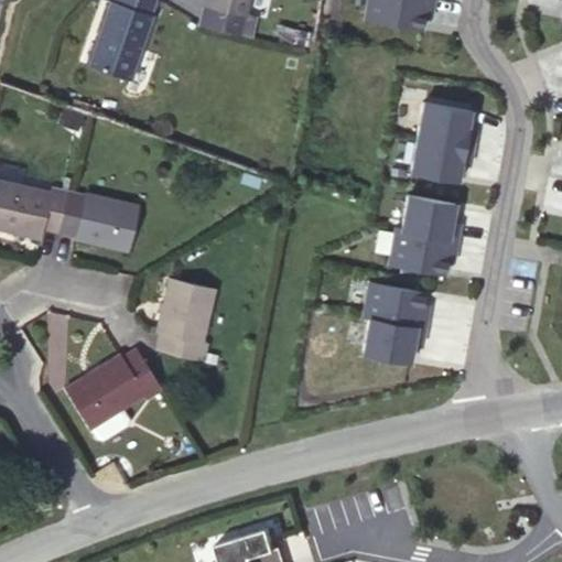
[(159,0),(115,0),(114,3),(111,2),(98,36),(103,38),(93,66),(133,80),(155,18),(153,17),(159,0)]
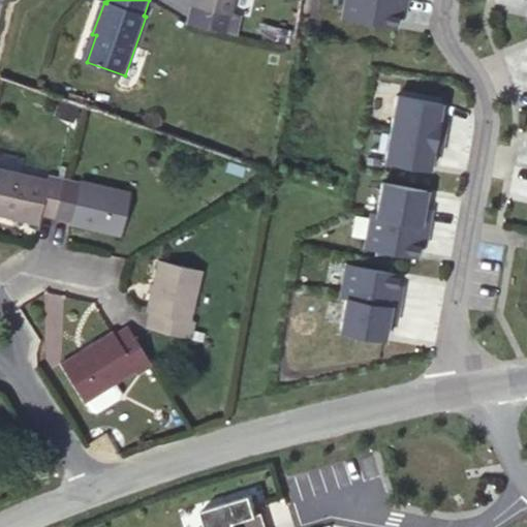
[(233,0),(192,0),(187,25),(236,36),(240,18),(229,16),(233,0)]
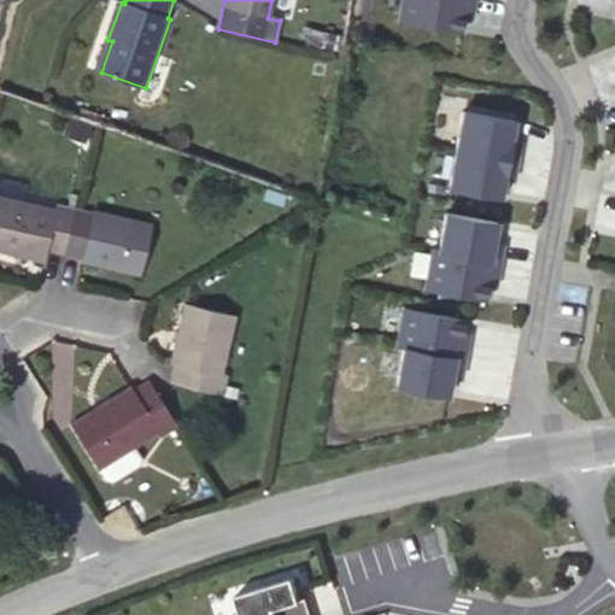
[(478,0),(405,0),(402,21),(466,33),(468,19),(469,12),(476,13),(478,0)]
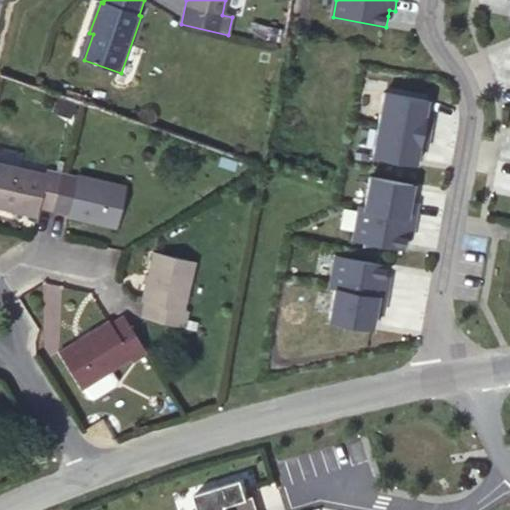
[(281,30),(255,25),(252,38),(278,44),(281,30)]
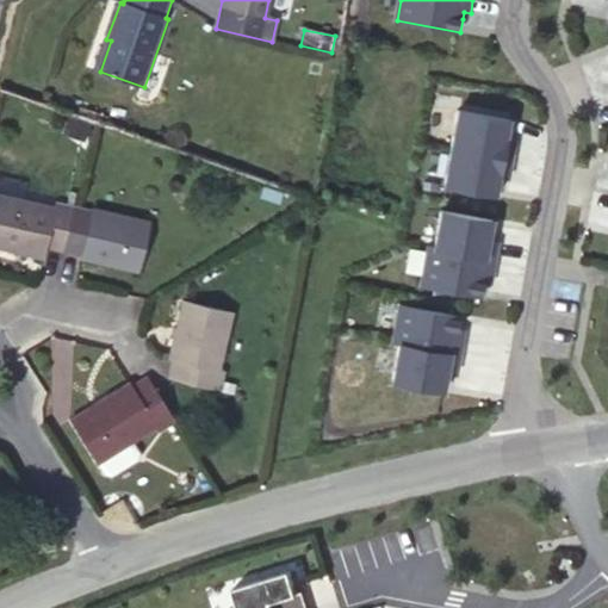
[(512,121),(460,111),(453,148),(515,160),(517,142),(508,141),(512,121)]
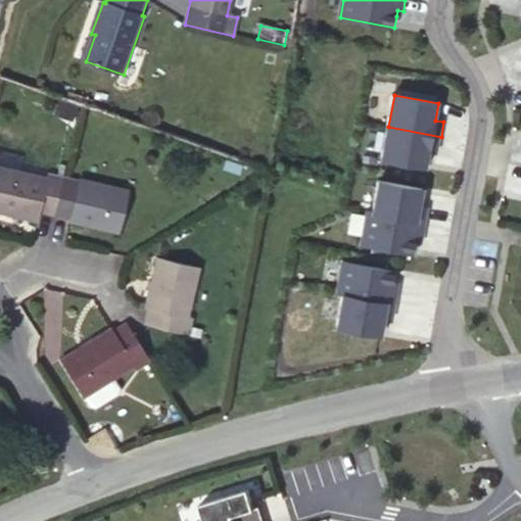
[(388,127),(382,126),(376,158),(427,168),(430,151),(438,152),(441,137),(388,127)]
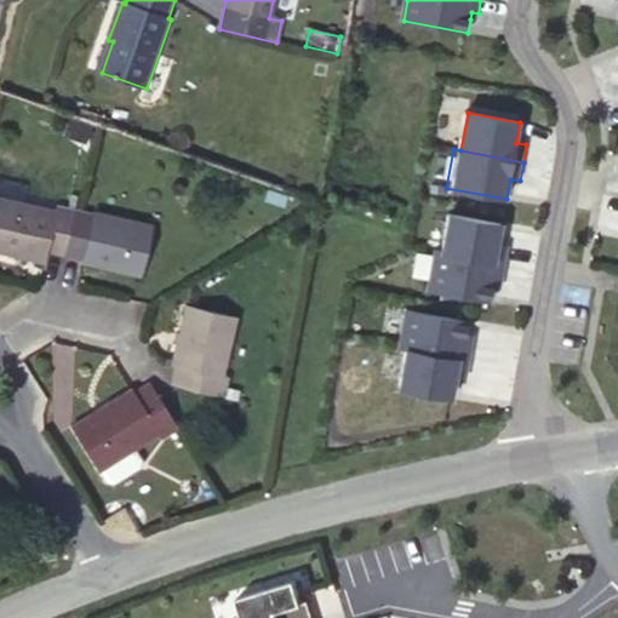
[(64,256),(75,211),(58,207),(56,212),(0,199),(0,252),(44,263),(46,252),(64,256)]
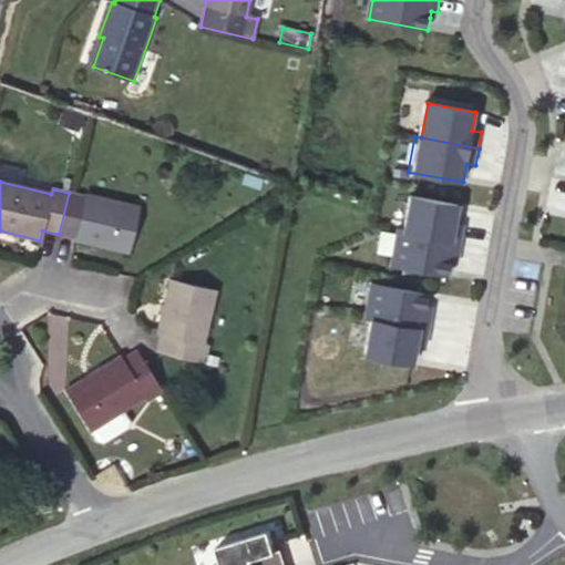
[(86,196),(69,193),(59,234),(76,239),(76,242),(129,254),(140,206),(89,194),(86,196)]
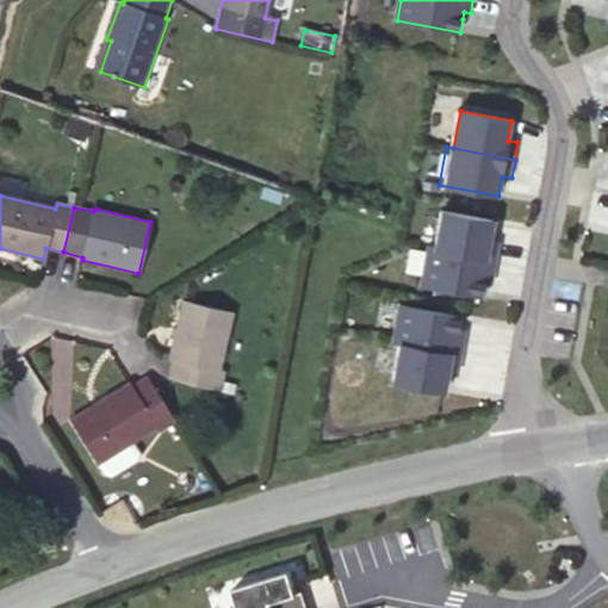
[(436,248),(436,249),(497,260),(501,242),(491,240),(495,219),(442,211),(436,248)]
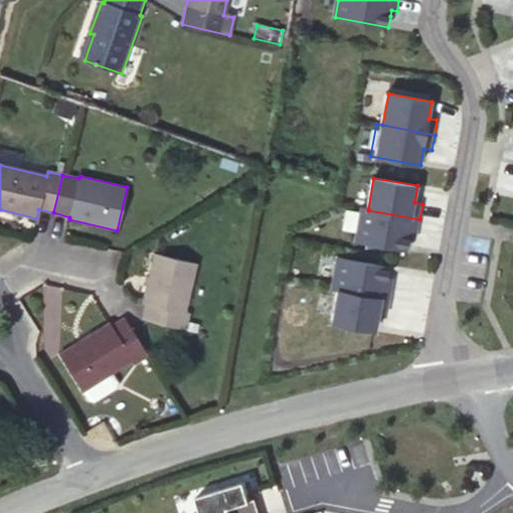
[(368,209),(362,208),(356,240),(406,249),(409,232),(417,234),(419,219),(368,210),(368,209)]
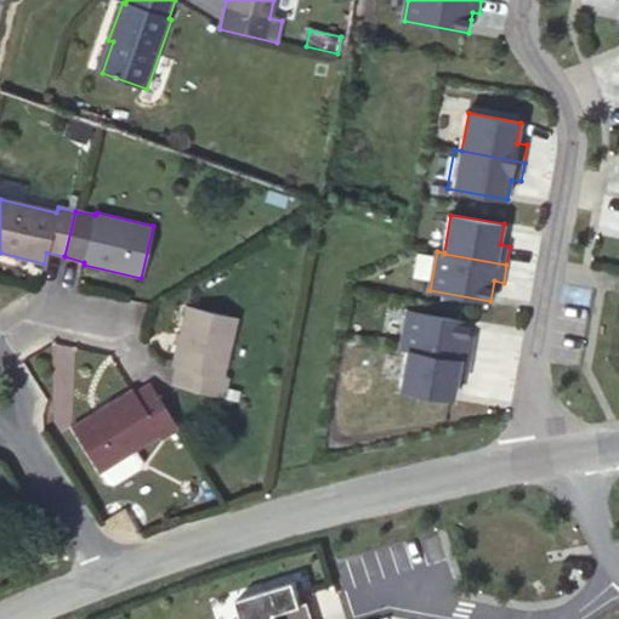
[(174,385),(226,397),(230,379),(223,378),(237,318),(188,308),(175,365),(179,365),(174,385)]
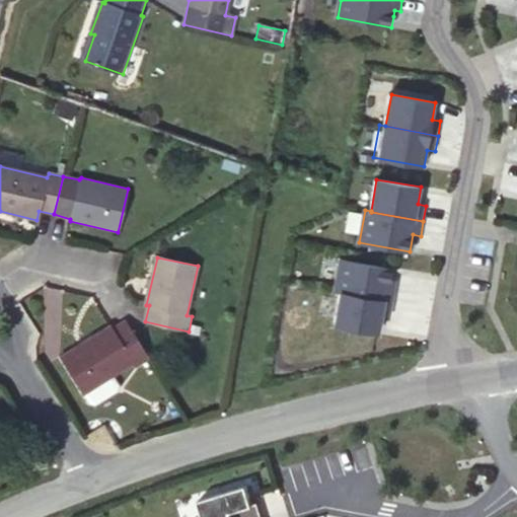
[(341,260),(336,292),(341,292),(393,302),(396,287),(388,286),(391,269),(341,260)]
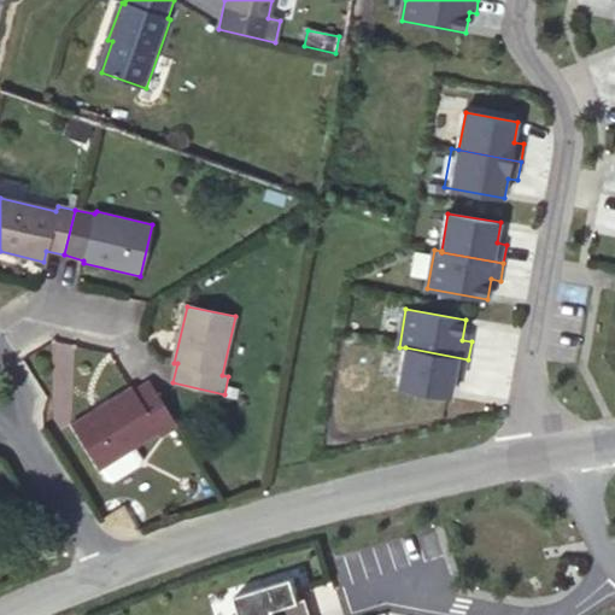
[(405,347),(398,387),(451,396),(455,376),(464,378),(468,359),(405,347)]
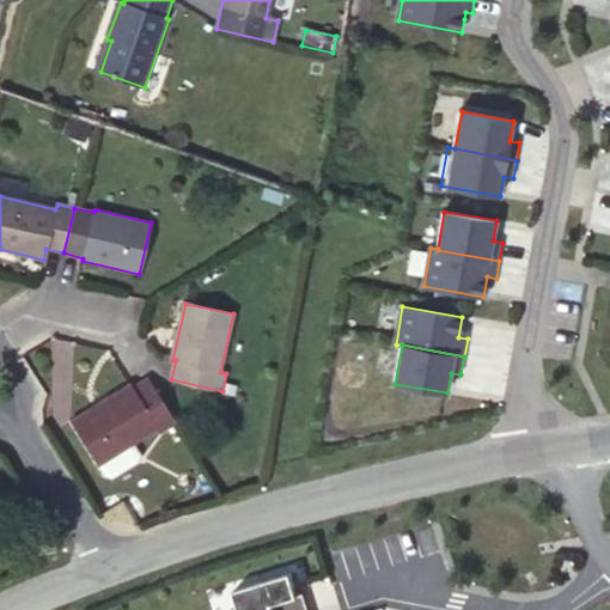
[(160,434),(177,424),(150,379),(133,389),(130,385),(72,422),(99,465),(133,444),(157,429),(160,434)]
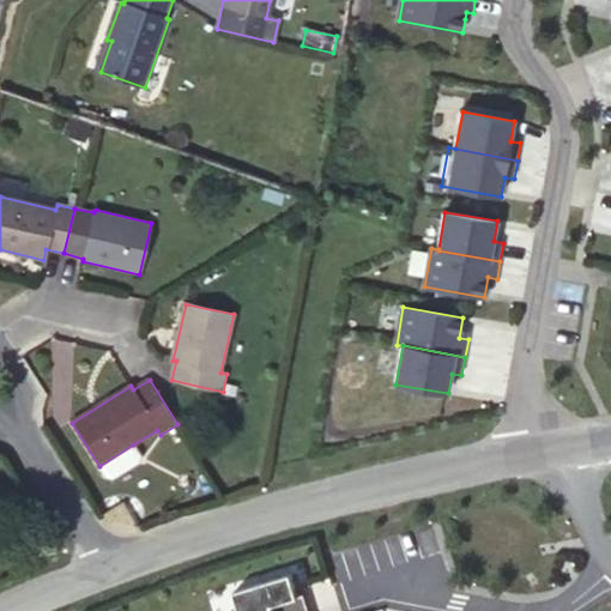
[(141,457),(133,445),(100,466),(108,478),(114,479),(140,463),(141,457)]
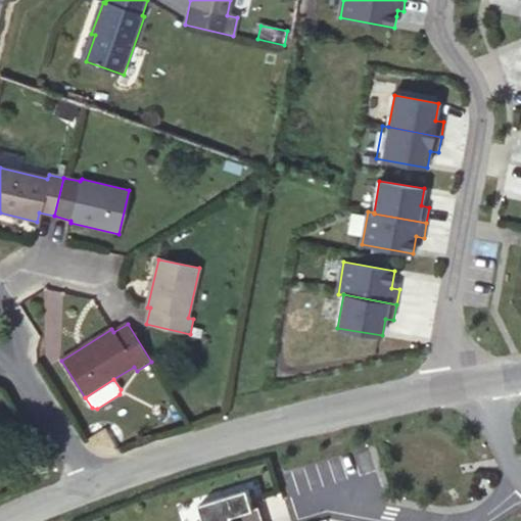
[(262,520),(261,514),(254,516),(248,498),(198,512),(200,520),(262,520)]
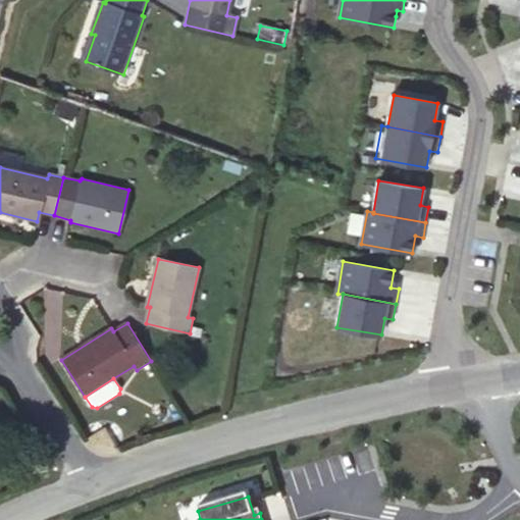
All buildings are outlined.
